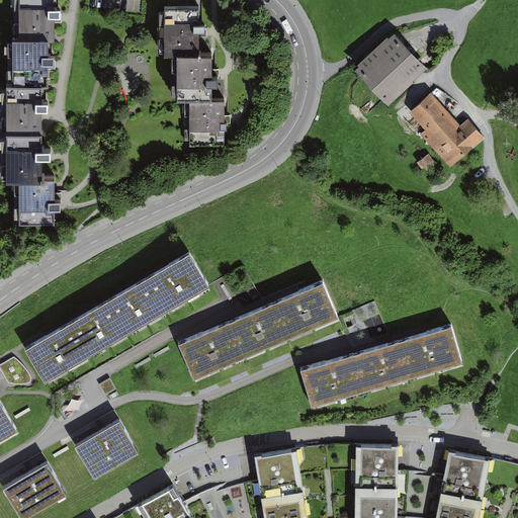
[(52,0),(17,0),(18,42),(7,42),(8,88),(2,88),(4,179),(13,179),(14,225),(59,224),(58,175),(44,175),(41,86),(49,86),(48,36),(53,36),(52,0)]
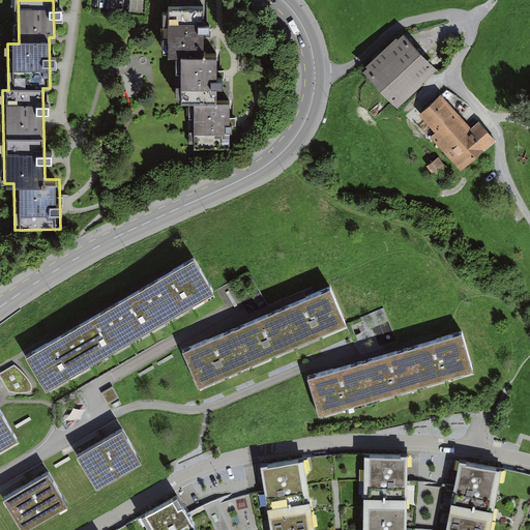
[(168,6),(169,55),(181,55),(181,54),(205,54),(205,52),(204,52),(204,31),(211,31),(211,29),(210,29),(210,26),(206,26),(206,23),(204,23),(204,6),(168,6)]
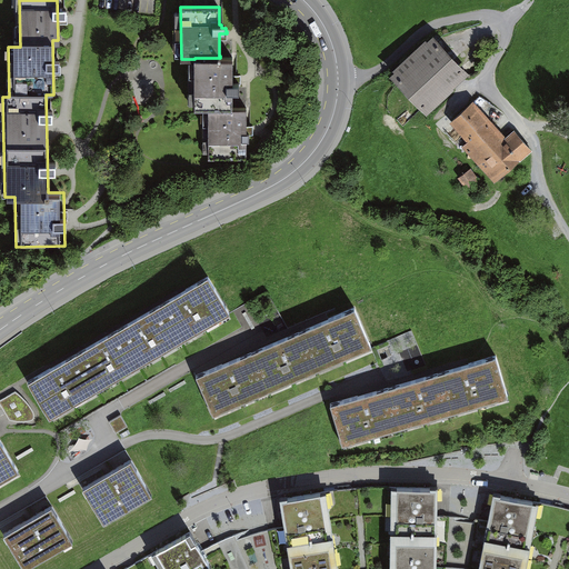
[(470,78),(432,38),(389,79),(427,119),(470,78)]
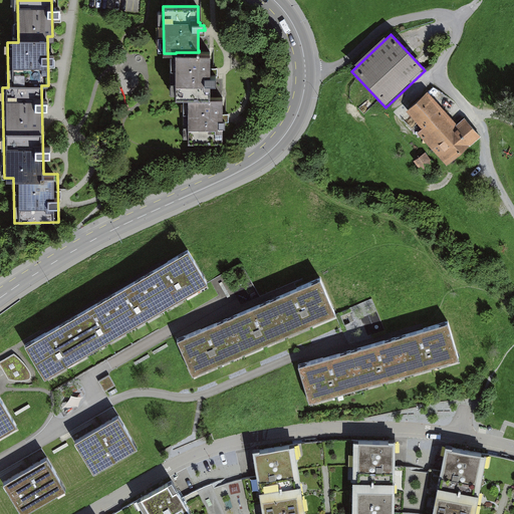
[(176,52),(176,53),(176,98),(188,98),(210,98),(210,97),(210,83),(212,83),(212,80),(216,80),(216,75),(210,75),(210,52),(199,52),(176,52)]
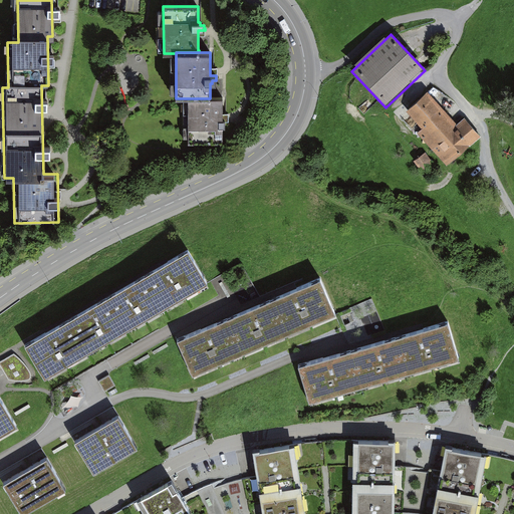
[(434,95),(411,113),(424,130),(419,134),(447,169),(468,152),(466,149),(482,137),(469,120),(460,127),(434,95)]
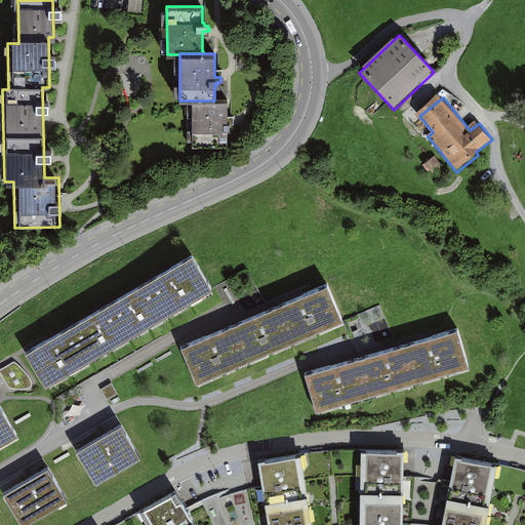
[(192,101),(192,148),(228,148),(228,131),(230,131),(230,123),(228,123),(227,99),(214,99),(214,101),(192,101)]
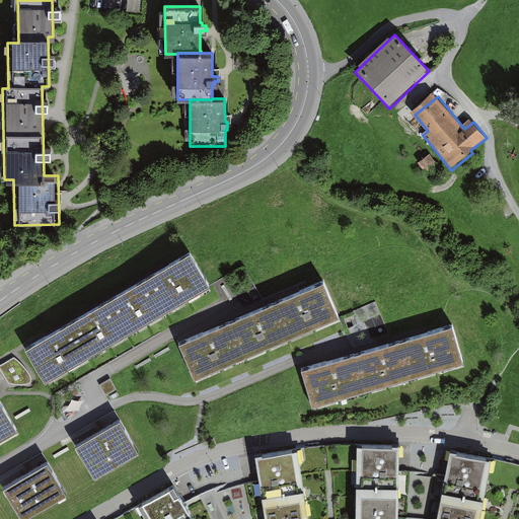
[(429,156),(418,164),(429,179),(440,171),(429,156)]
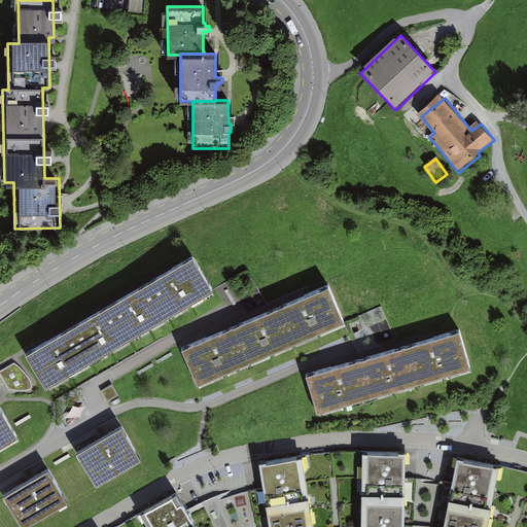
[(26,358),(46,392),(213,294),(192,260),(26,358)]
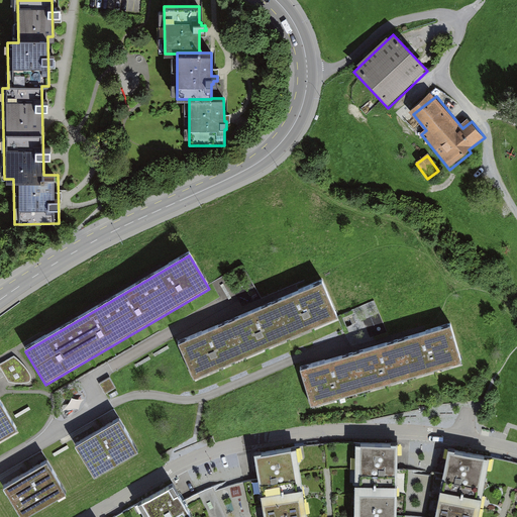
[(322,285),(178,346),(194,382),(337,320),(322,285)]
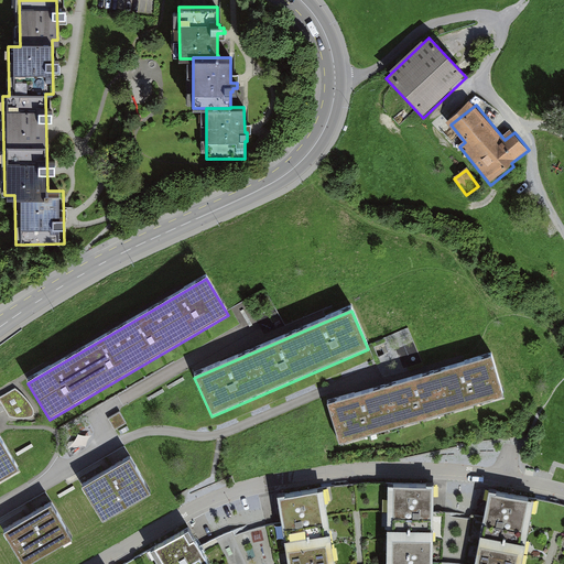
[(492,357),(327,405),(339,446),(505,399),(492,357)]
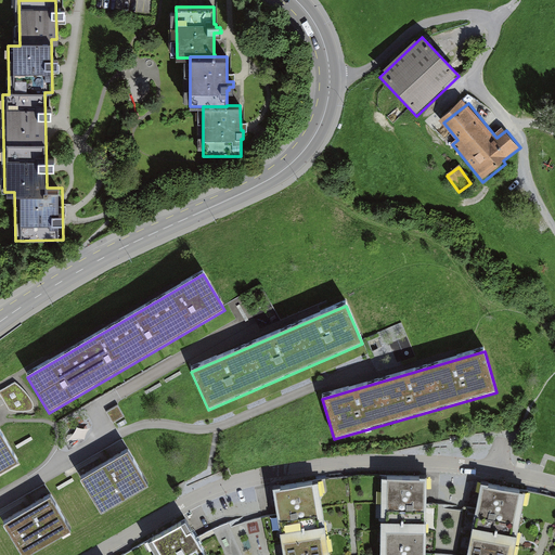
[(17,382),(1,389),(8,403),(24,397),(17,382)]
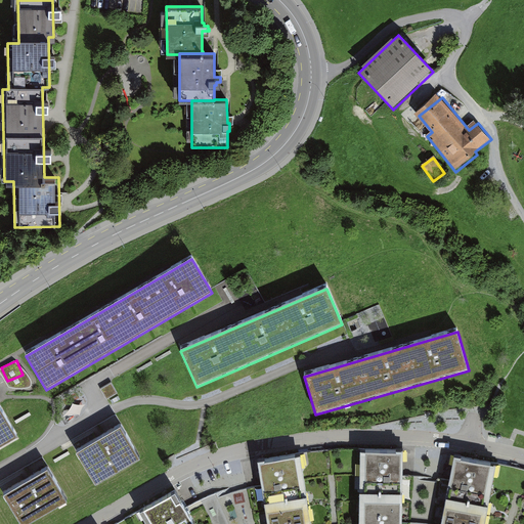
[(102,385),(106,397),(118,394),(114,382),(102,385)]
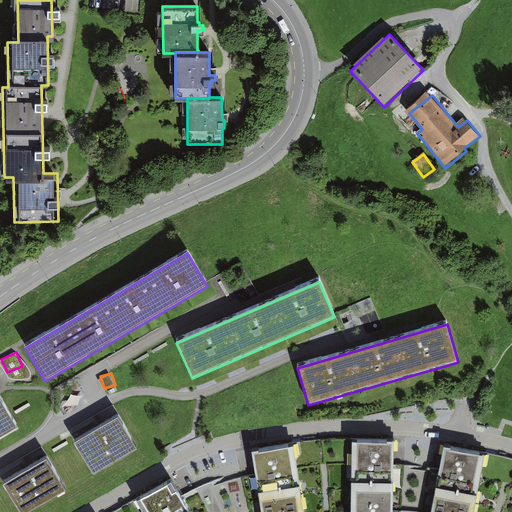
[(0,433),(16,424),(0,397),(0,433)]
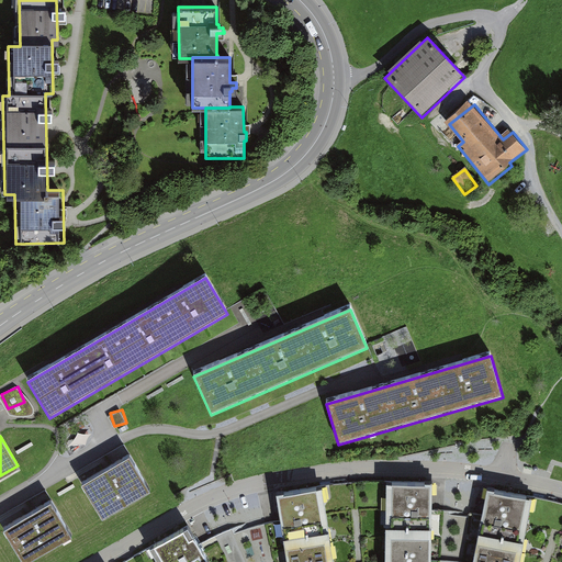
[(130,459),(81,487),(102,523),(150,494),(130,459)]
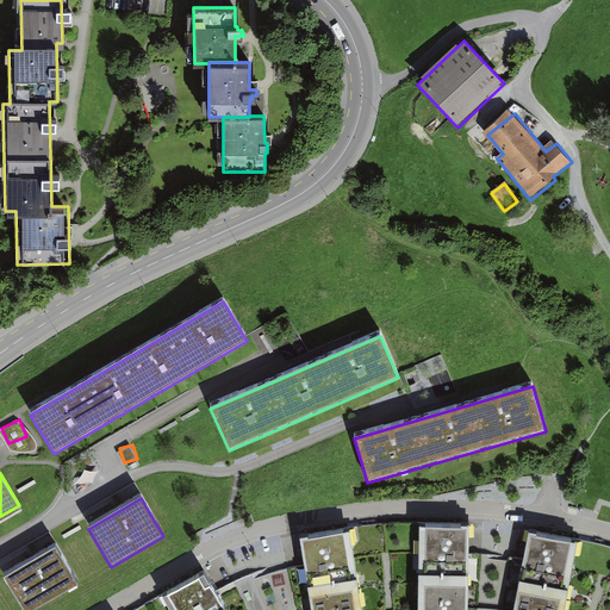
[(467,609),(470,528),(419,528),(418,609),(467,609)]
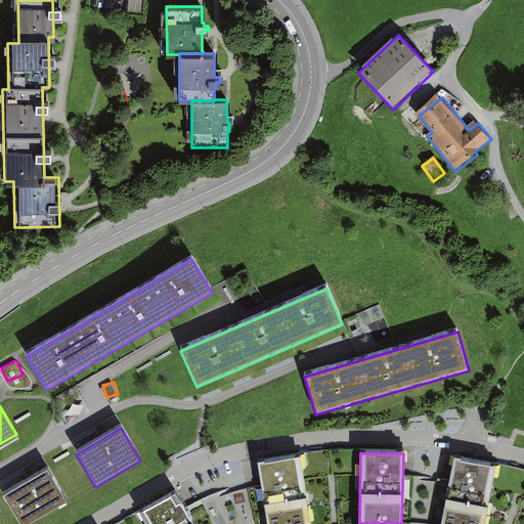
[(310,523),(300,457),(258,465),(267,523),(310,523)]
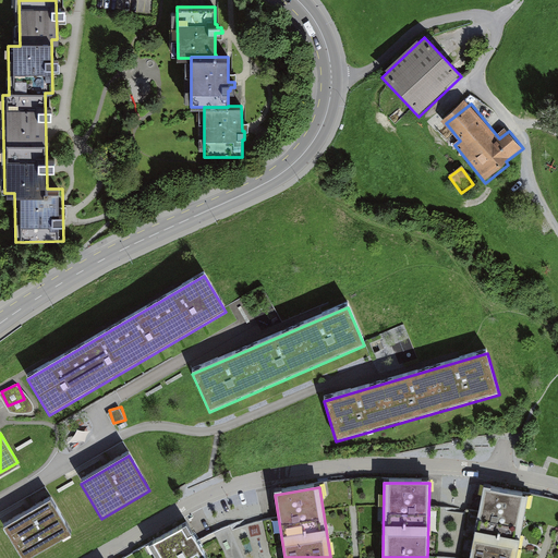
[(516,557),(529,497),(484,488),(470,557),(516,557)]
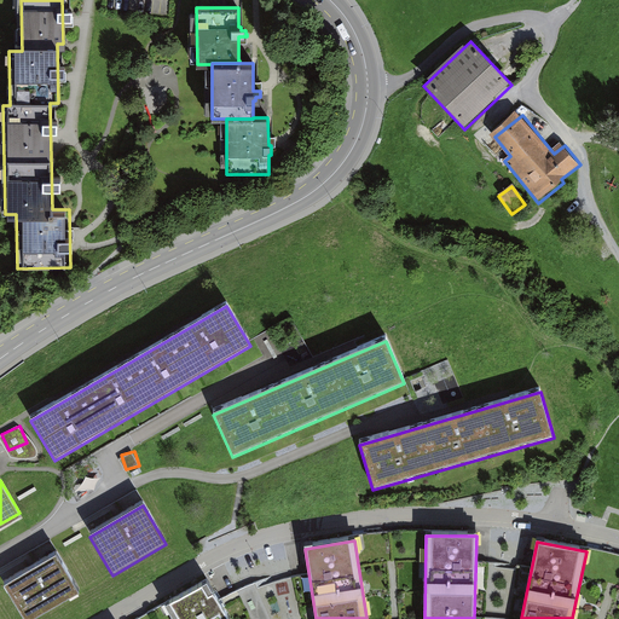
[(57,556),(4,586),(22,618),(36,618),(80,595),(57,556)]
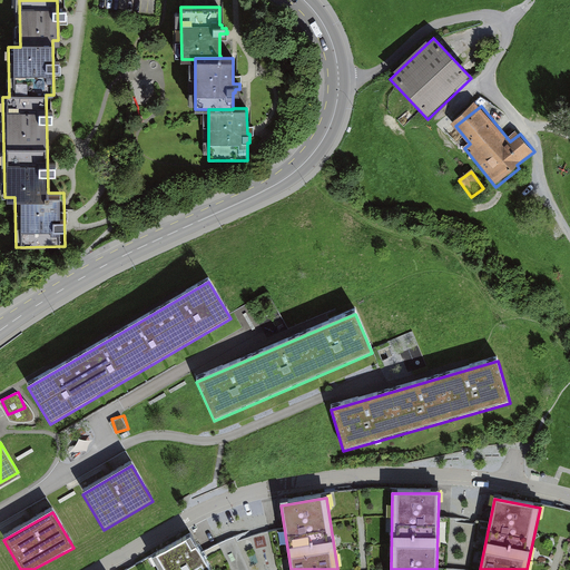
[(153,560),(158,569),(208,569),(190,538),(153,560)]
